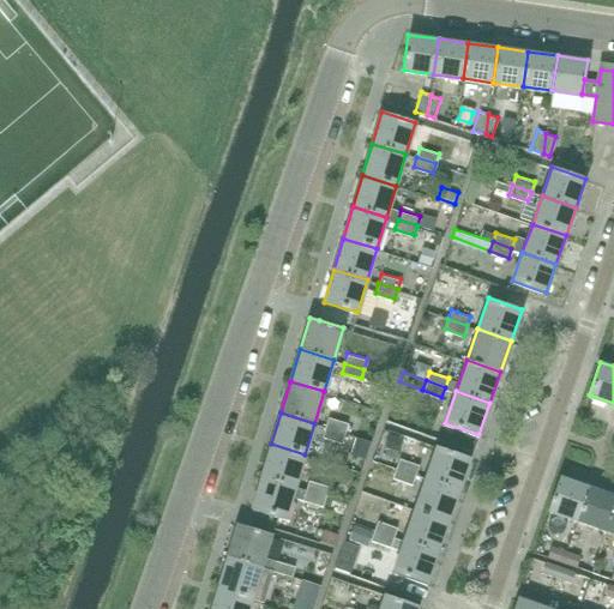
[(325,426),(344,432),(348,422),(329,416),(325,426)]
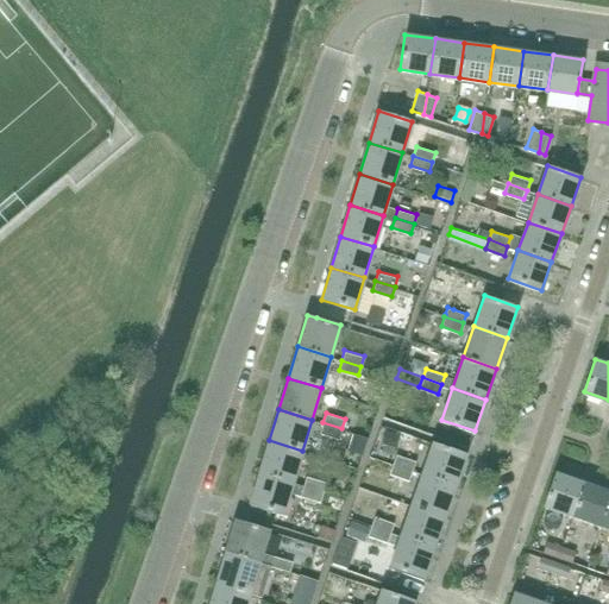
[(339,438),(341,428),(322,422),(320,432),(339,438)]
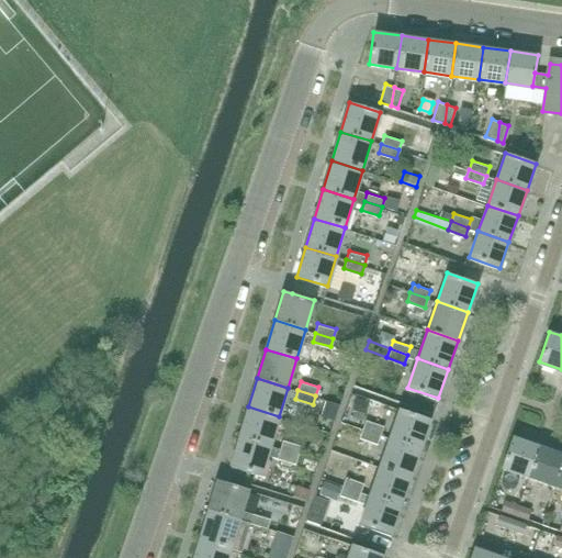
[(270,445),(279,416),(248,406),(239,436),(270,445)]
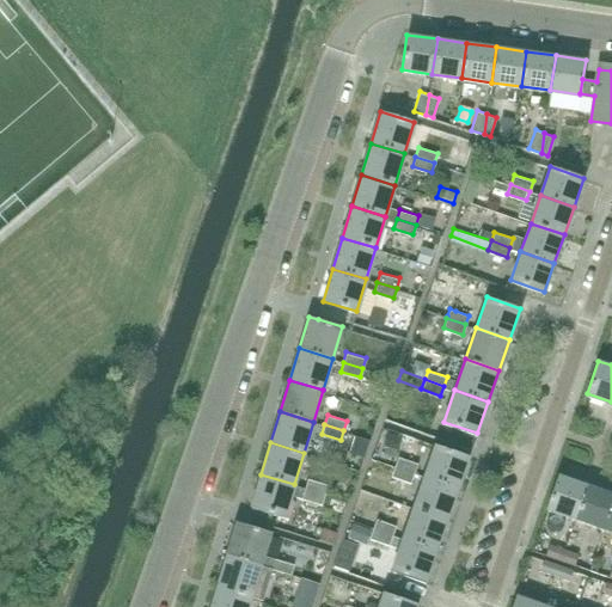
[(458,488),(469,455),(435,445),(424,476),(458,488)]
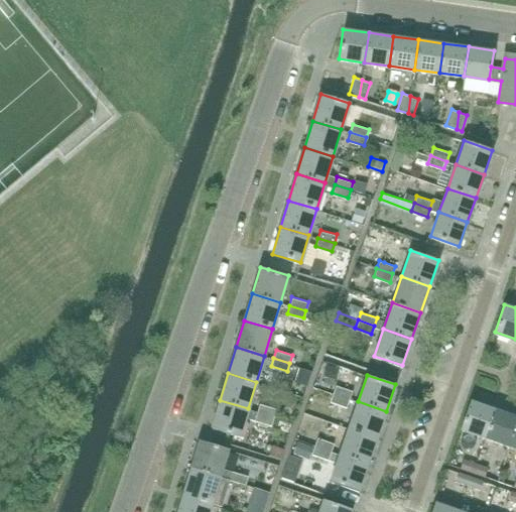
[(333,393),(348,398),(351,390),(336,384),(333,393)]
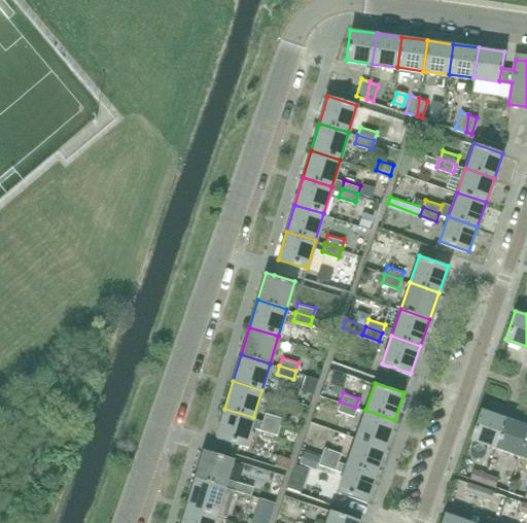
[(353,415),(355,407),(340,402),(337,410),(353,415)]
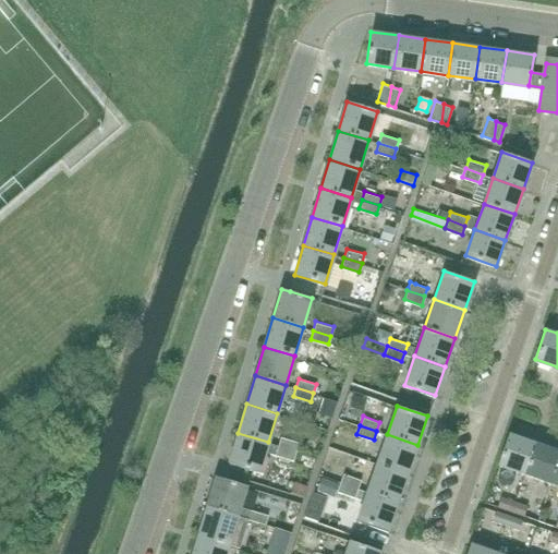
[(259,471),(268,442),(238,433),(229,462),(259,471)]
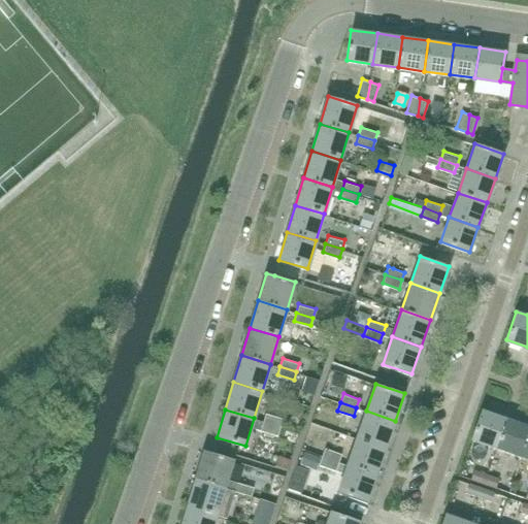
[(506,419),(486,412),(482,410),(471,438),(496,448),(506,419)]
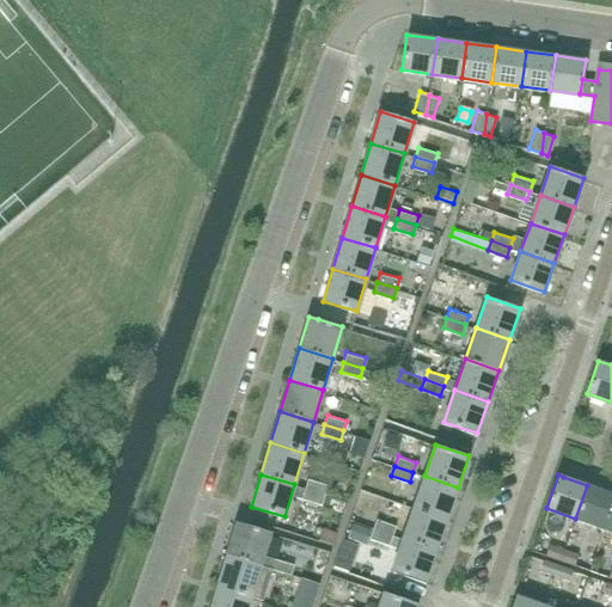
[(447,519),(458,488),(424,476),(414,507),(447,519)]
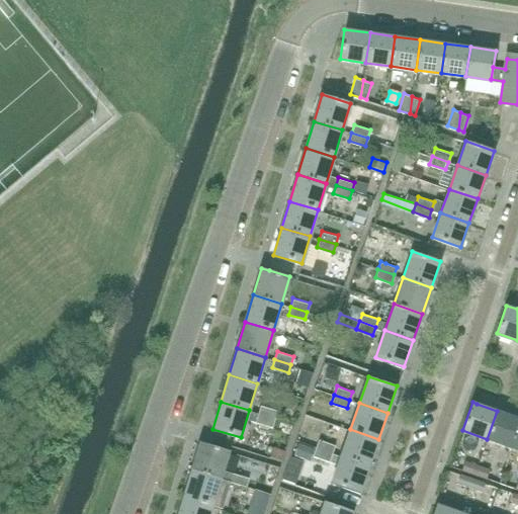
[(258,413),(274,418),(277,409),(261,405),(258,413)]
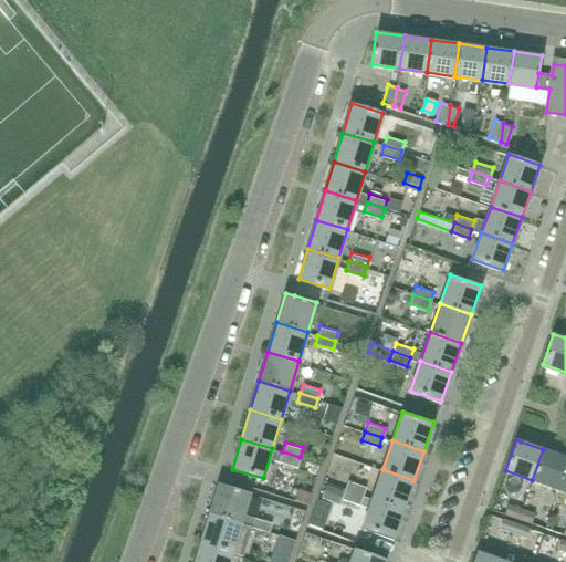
[(557,489),(565,464),(565,457),(543,449),(532,480),(557,489)]
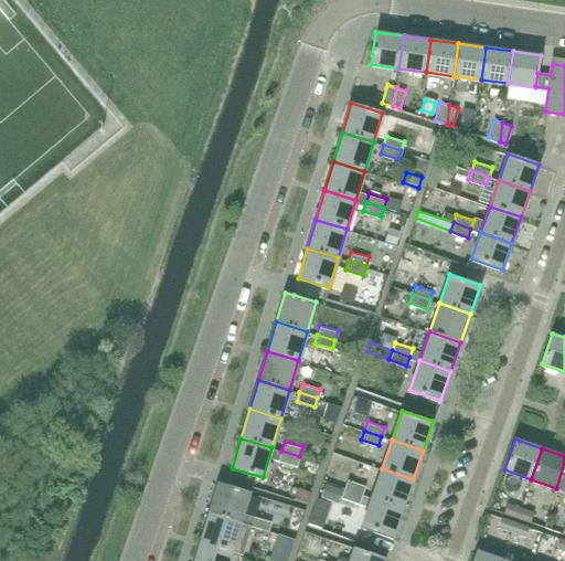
[(297,465),(299,456),(281,451),(279,459),(297,465)]
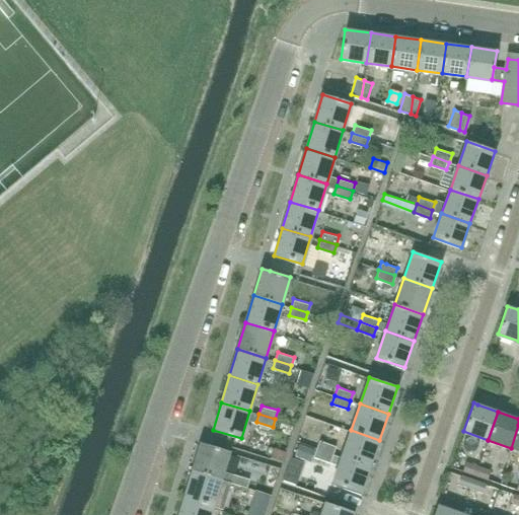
[(370,466),(379,440),(351,430),(342,456),(370,466)]
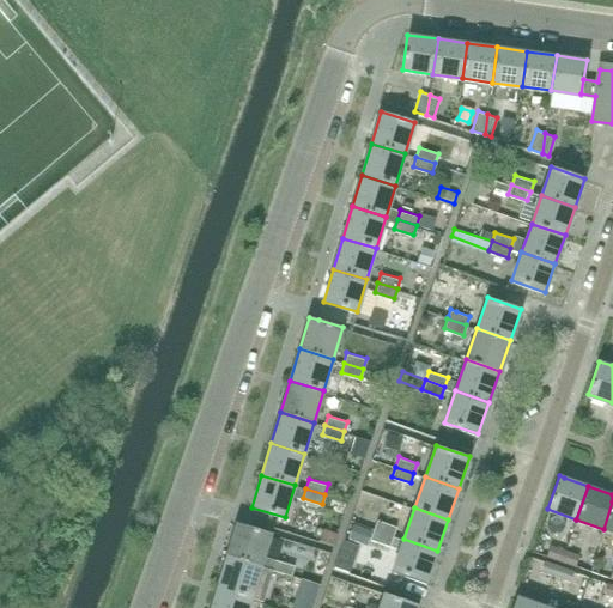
[(376,520),(374,528),(392,535),(395,526),(376,520)]
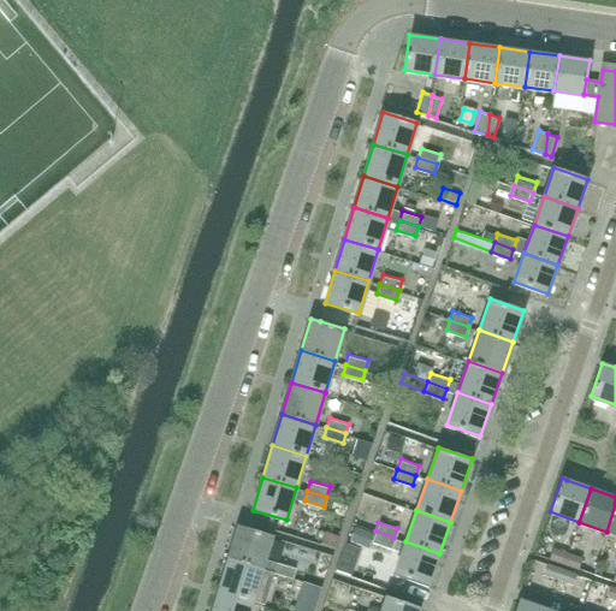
[(292,576),(296,567),(265,557),(272,535),(238,526),(229,557),(273,571),(292,576)]
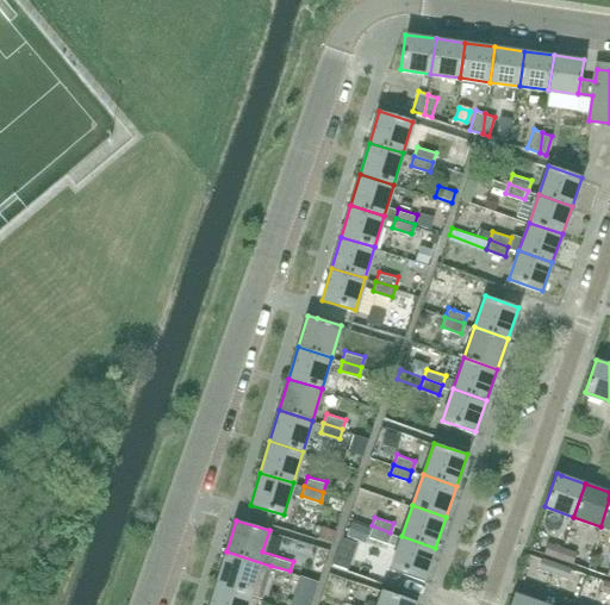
[(334,540),(337,529),(321,524),(317,535),(334,540)]
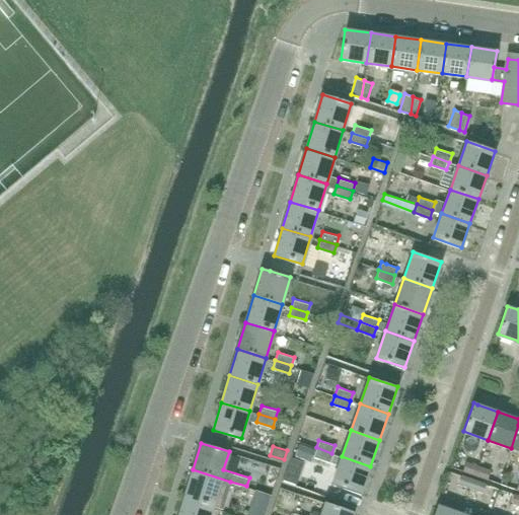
[(329,461),(331,453),(316,447),(313,456),(329,461)]
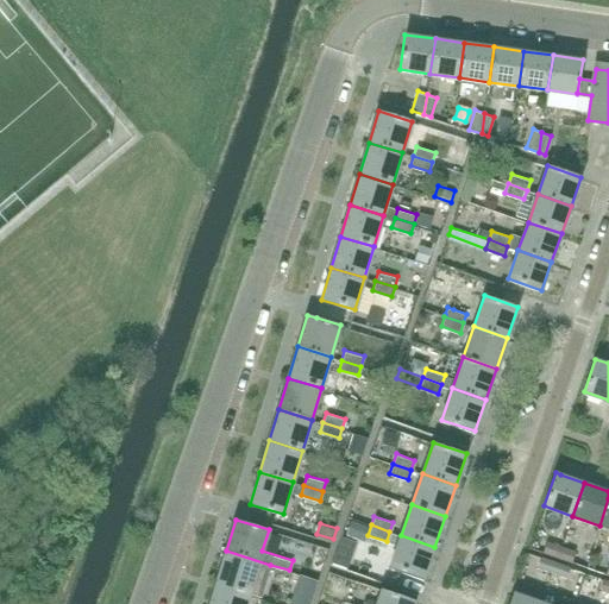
[(424,578),(434,547),(401,535),(390,566),(424,578)]
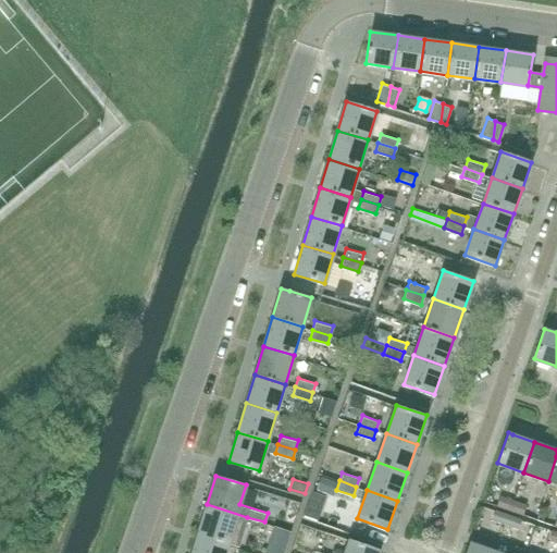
[(510,508),(514,500),(500,495),(497,504),(510,508)]
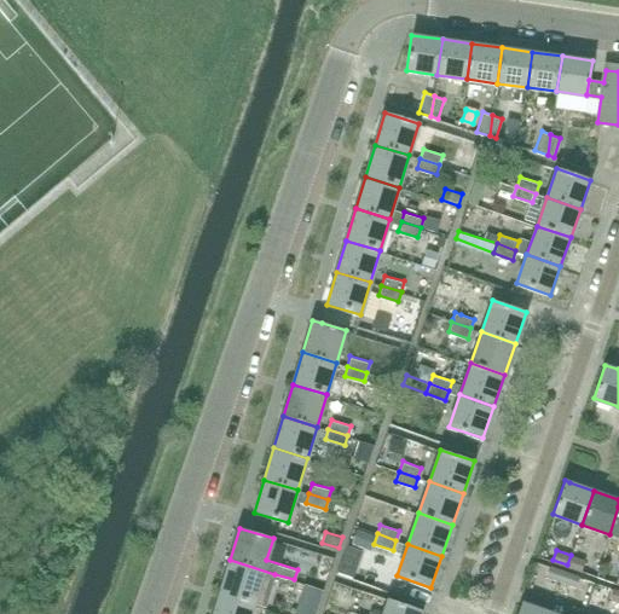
[(571,555),(567,565),(582,571),(584,560),(571,555)]
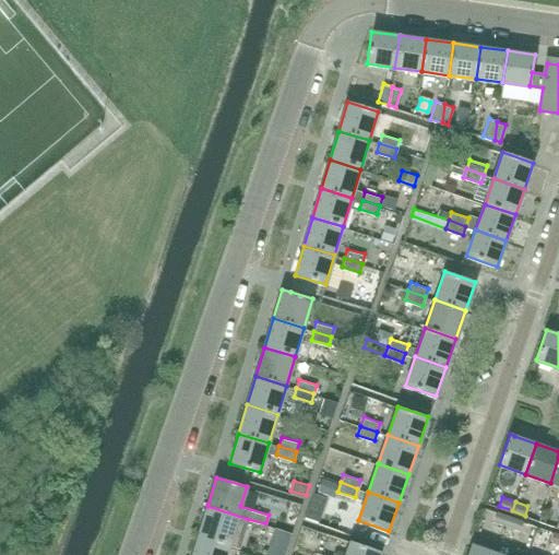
[(239,547),(246,527),(248,519),(207,506),(199,535),(229,544),(239,547)]
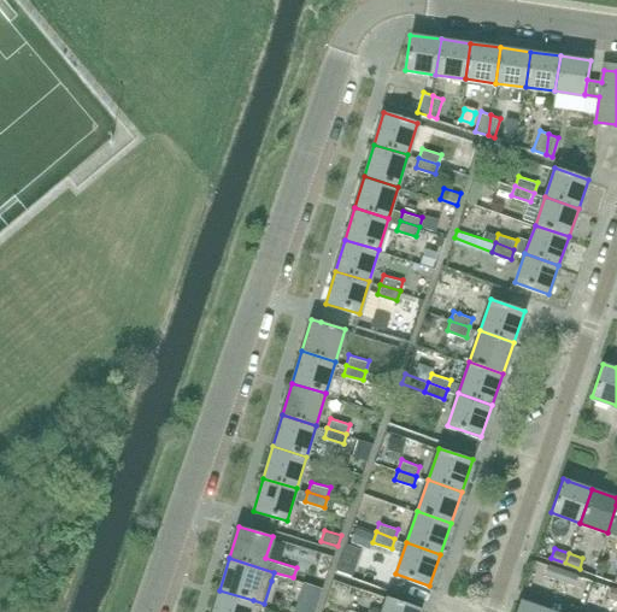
[(559,578),(563,569),(548,564),(545,574),(559,578)]
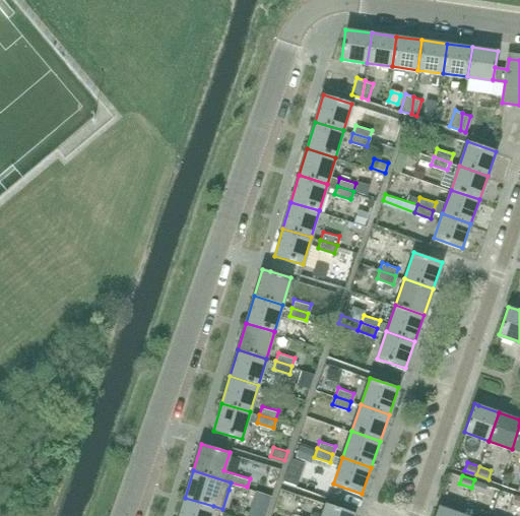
[(474,479),(471,488),(483,493),(486,484),(474,479)]
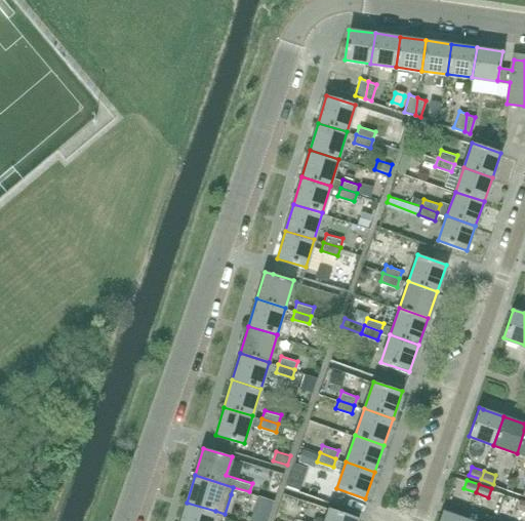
[(211,520),(215,511),(187,503),(180,520),(211,520)]
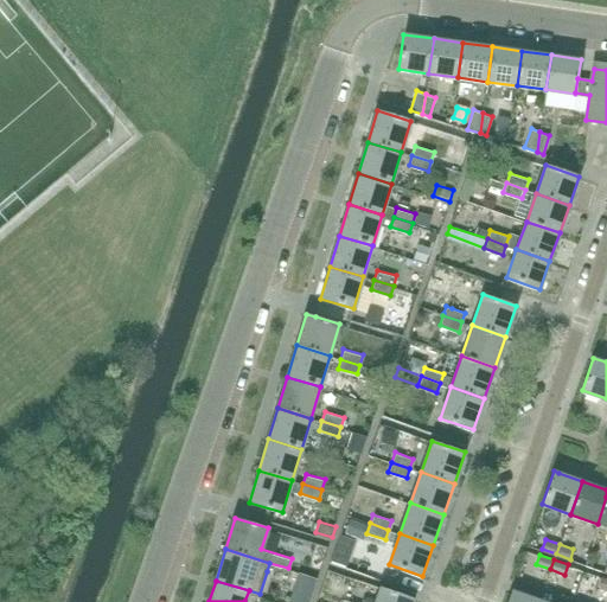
[(411,601),(414,599),(381,588),(375,601),(411,601)]
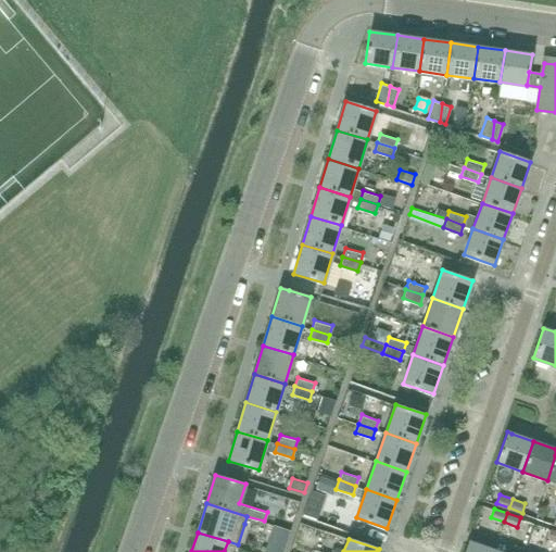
[(493,551),(494,551),(469,541),(465,551),(493,551)]
